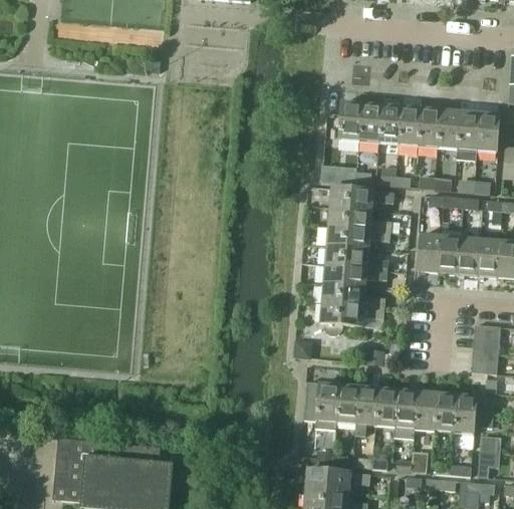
[(342,100),(338,139),(358,141),(362,101),(360,101),(360,99),(354,98),(354,101),(342,100)]
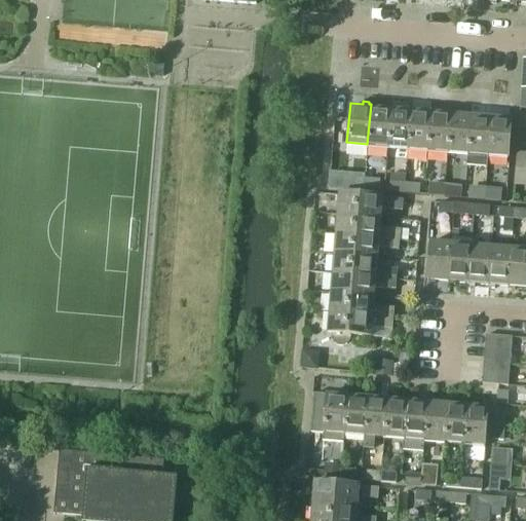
[(371,104),(367,144),(387,145),(390,106),(389,106),(389,103),(382,102),(382,105),(371,104)]
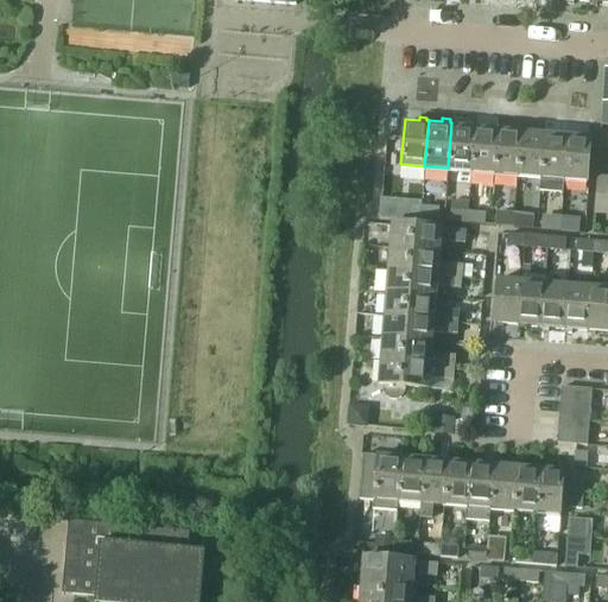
[(451,122),(448,168),(470,170),(475,125),(474,125),(474,121),(466,121),(466,124),(451,122)]
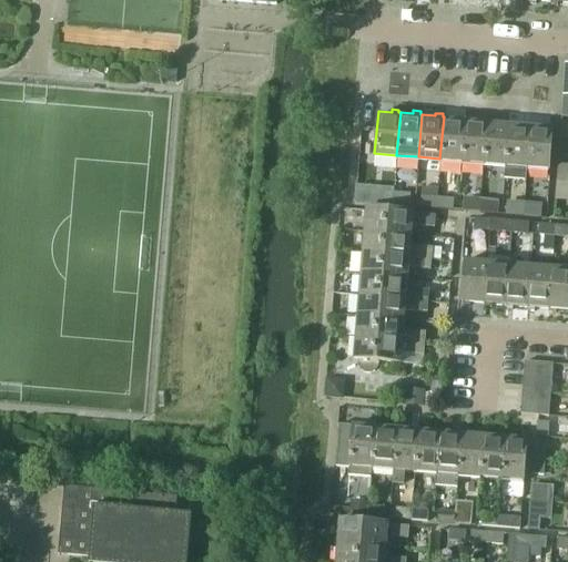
[(444,116),(439,159),(462,161),(465,119),(464,118),(465,115),(457,114),(457,118),(444,116)]
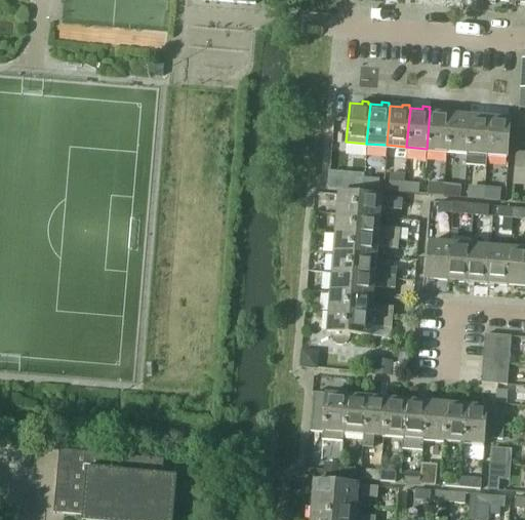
[(430,110),(427,149),(447,150),(450,111),(449,111),(450,109),(442,108),(442,111),(430,110)]
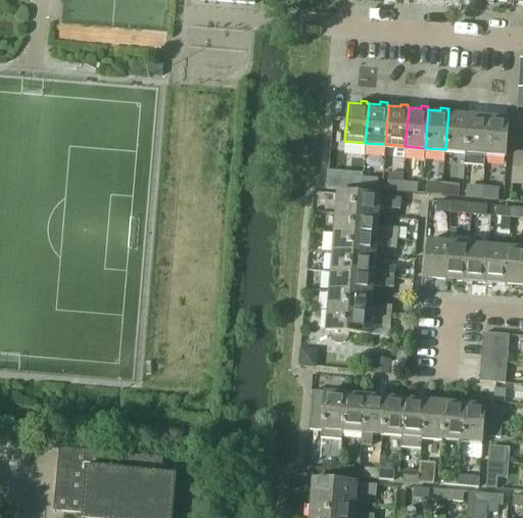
[(448,110),(445,149),(464,151),(463,160),(464,160),(468,112),(467,112),(467,110),(461,109),(461,111),(448,110)]
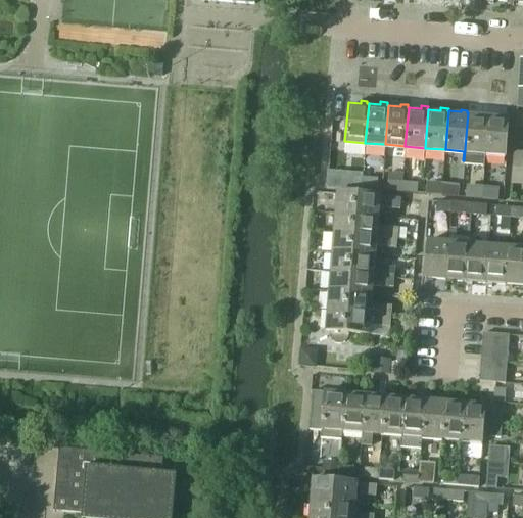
[(468,112),(464,160),(483,162),(484,152),(488,113),(486,113),(487,111),(481,111),(481,113),(468,112)]
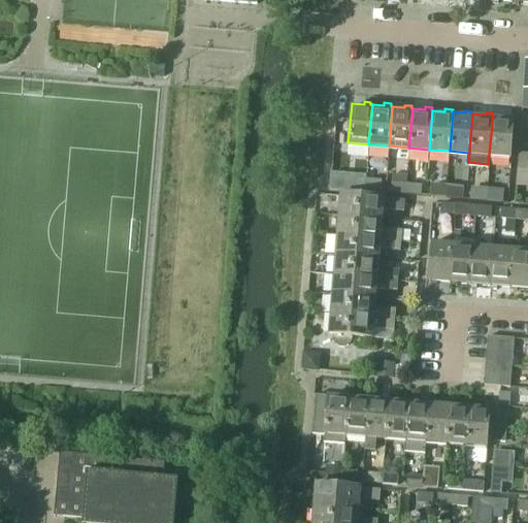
[(493,115),(489,154),(509,156),(513,117),(512,117),(512,113),(505,113),(505,116),(493,115)]
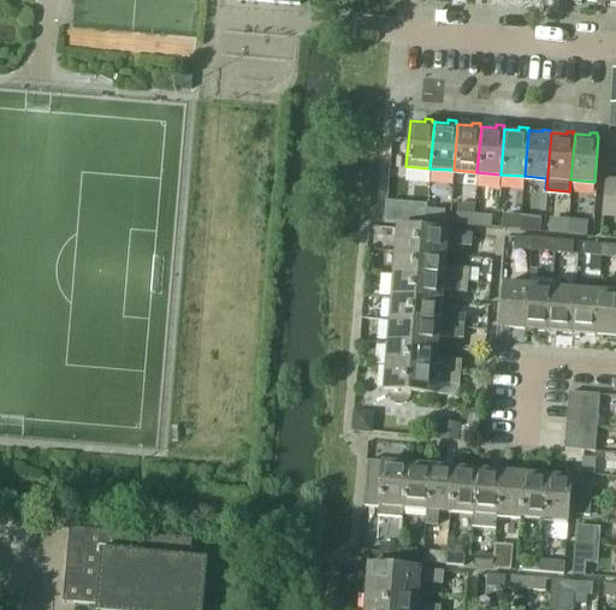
[(604,175),(603,194),(604,194),(615,194),(615,175),(605,175),(604,175)]
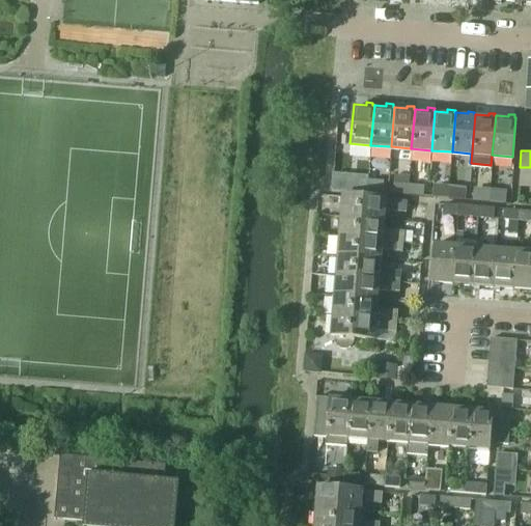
[(520,167),(518,184),(519,184),(530,184),(530,170),(530,167),(521,167),(520,167)]
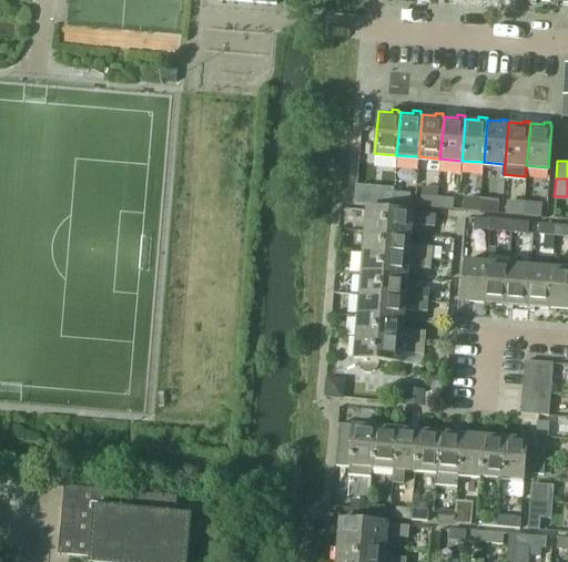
[(421,192),(419,203),(436,204),(437,194),(437,188),(426,187),(425,193),(421,192)]
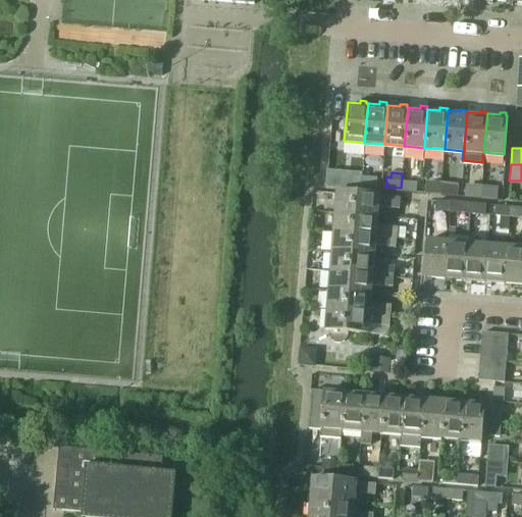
[(402,178),(401,188),(416,190),(417,179),(404,178),(402,178)]
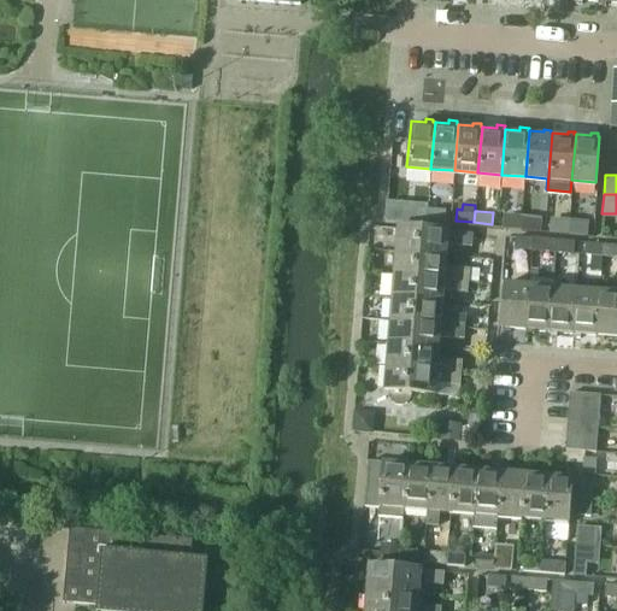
[(503,211),(501,224),(521,227),(522,212),(503,211)]
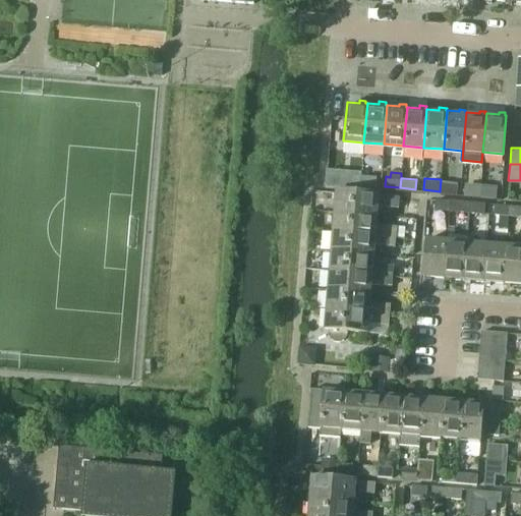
[(441,179),(440,191),(456,192),(457,180),(441,179)]
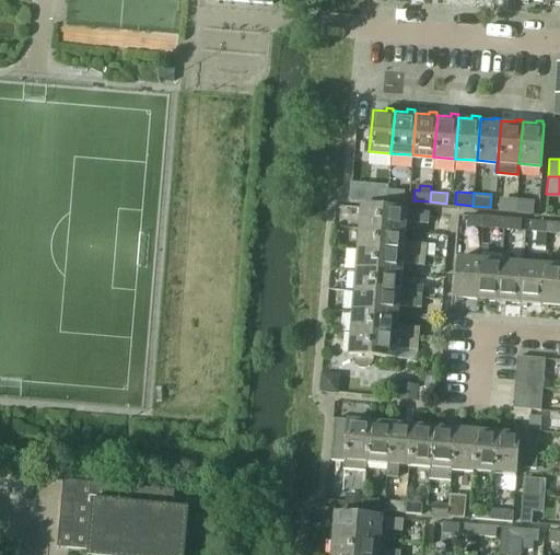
[(499,195),(498,208),(515,209),(516,196),(499,195)]
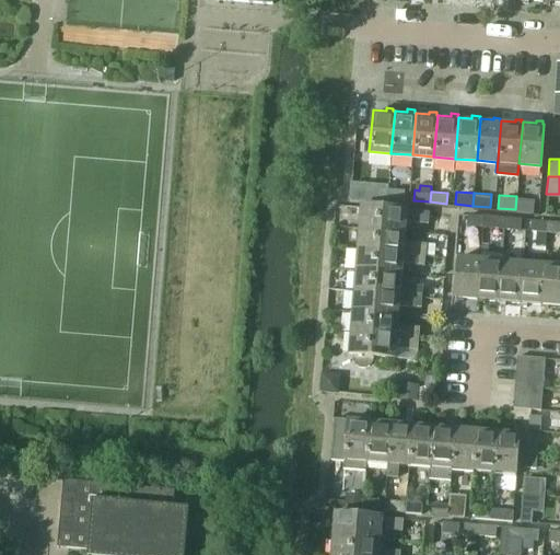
[(516,196),(515,209),(533,210),(534,197),(516,196)]
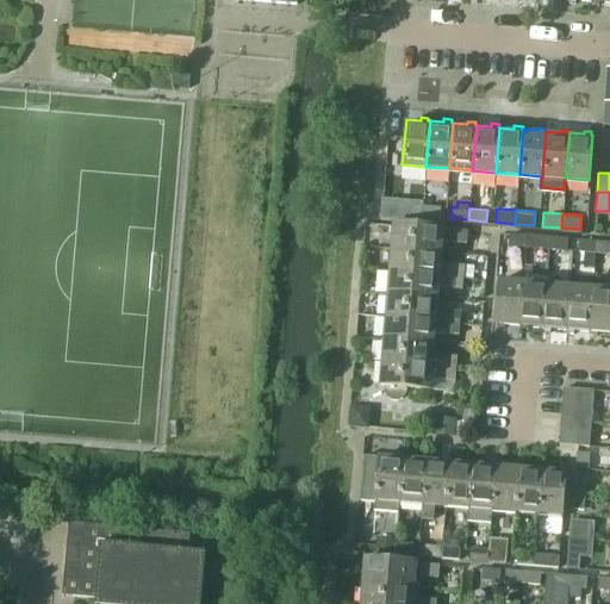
[(393,222),(392,244),(442,248),(442,240),(466,241),(467,228),(393,222)]
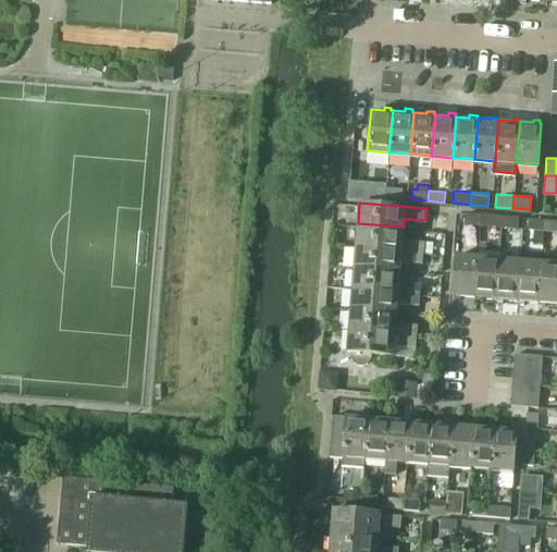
[(480,223),(481,212),(465,211),(463,222),(480,223)]
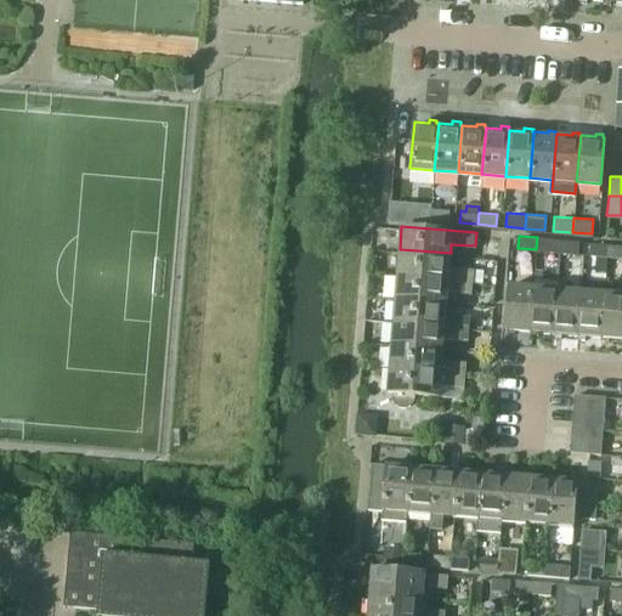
[(542,249),(560,250),(560,239),(542,237),(542,249)]
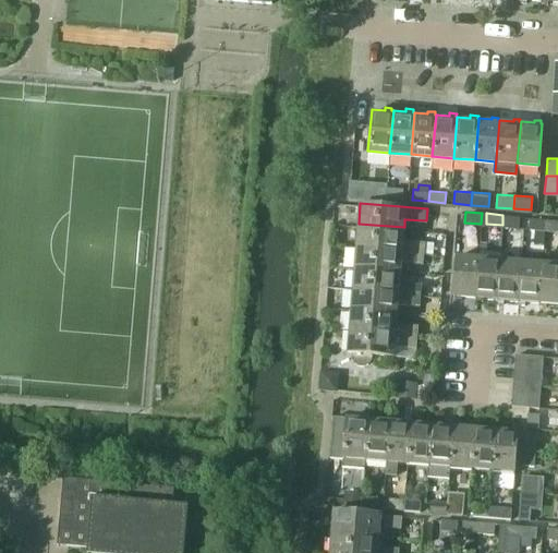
[(435,225),(446,226),(447,215),(436,214),(435,225)]
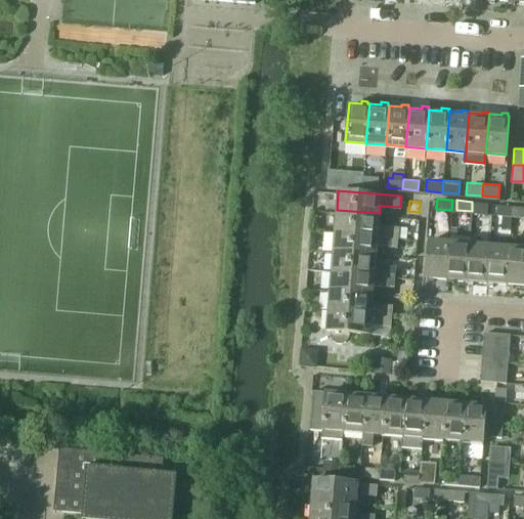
[(472,202),(472,211),(486,213),(487,203),(472,202)]
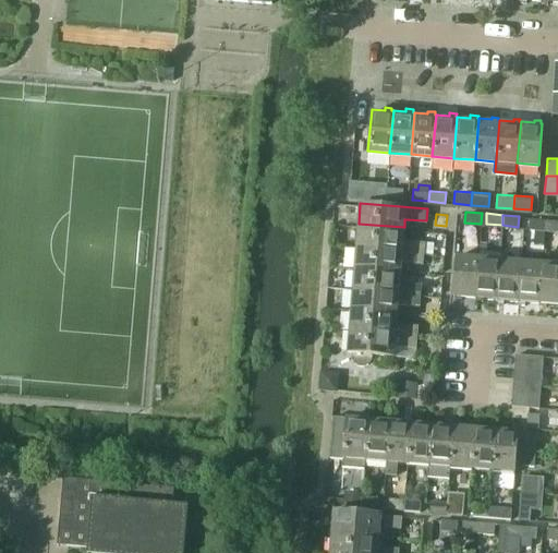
[(529,227),(544,229),(545,218),(530,217),(529,227)]
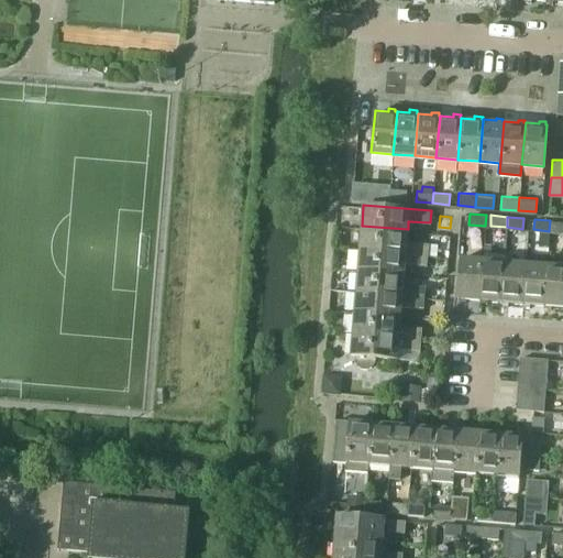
[(562,220),(550,220),(549,231),(562,231),(562,220)]
